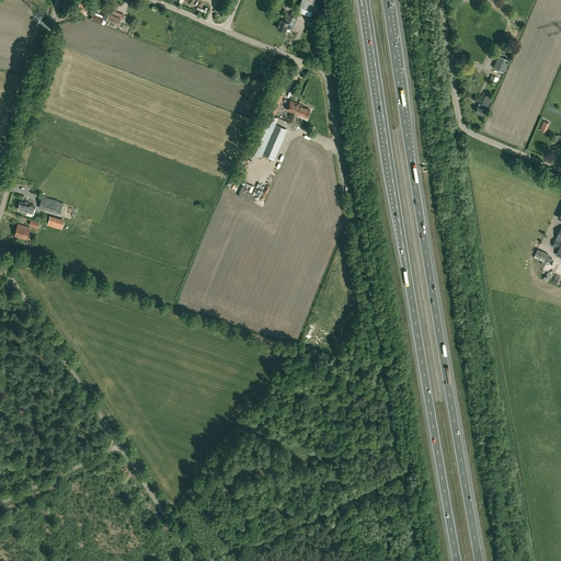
[(310,15),(315,3),(316,0),(301,0),(298,11),(310,15)]
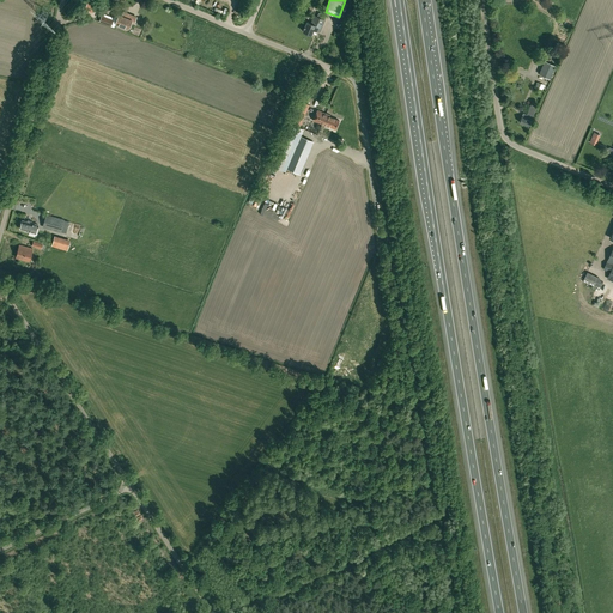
[(91,4),(87,2),(85,8),(93,12),(96,5),(93,4),(92,6),(91,5),(91,4)]
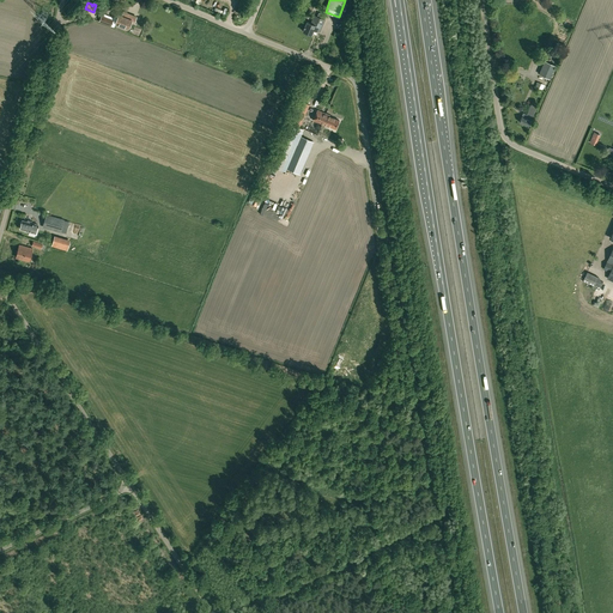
[(122,17),(119,16),(116,20),(115,23),(128,29),(132,20),(134,22),(137,16),(125,11),(122,17)]
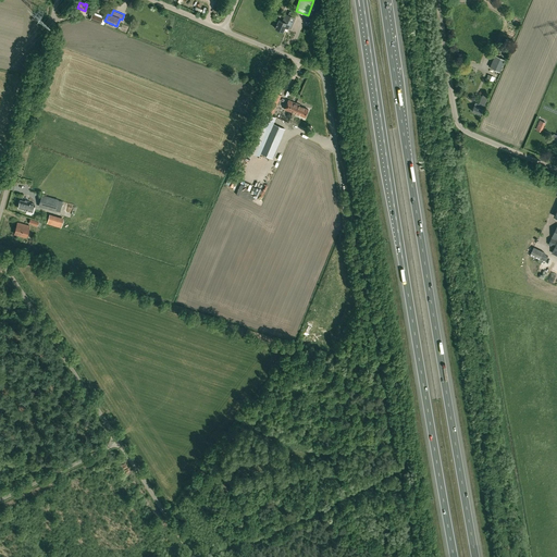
[(101,23),(102,21),(104,22),(104,21),(106,19),(103,17),(103,15),(94,12),(91,19),(101,23)]
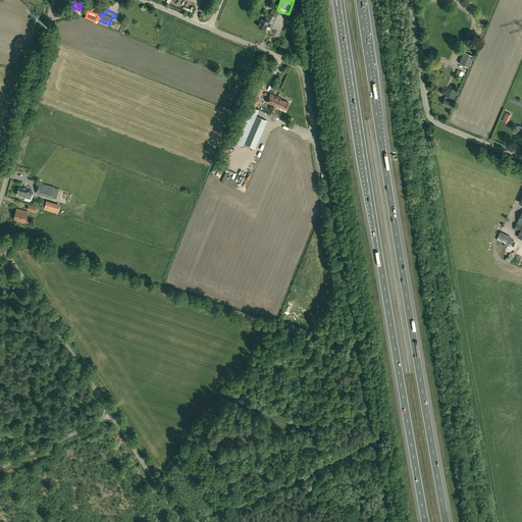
[(261,18),(258,25),(265,29),(267,24),(272,27),(276,16),(268,13),(265,19),(261,18)]
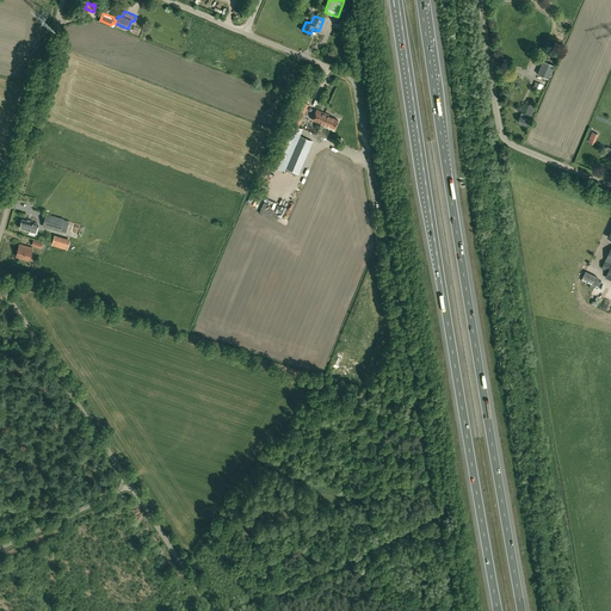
[(543,61),(537,74),(548,78),(554,65),(543,61)]
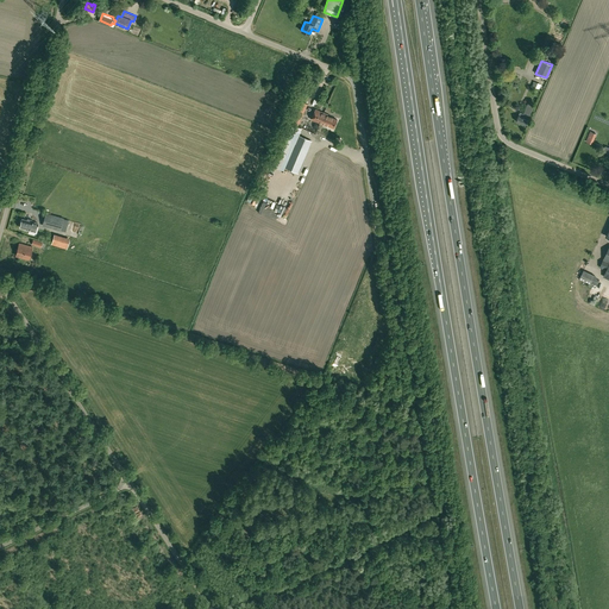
[(307,104),(299,100),(294,112),(302,115),(307,104)]
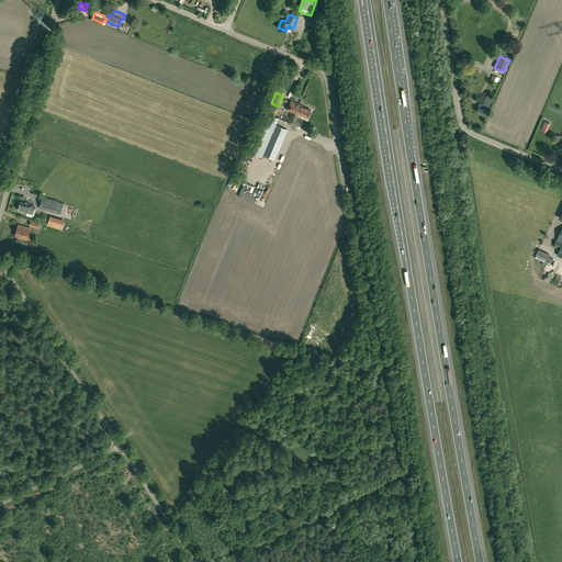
[(484,115),(491,102),(492,98),(486,96),(483,104),(480,103),(476,112),(484,115)]
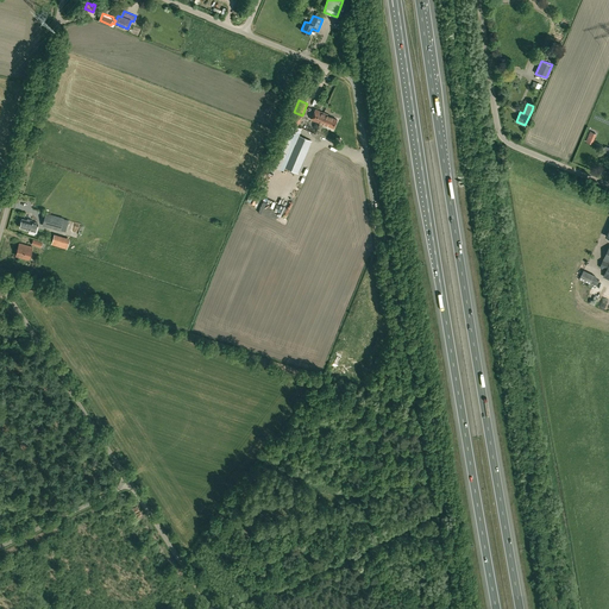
[(327,115),(328,114),(315,108),(311,119),(324,125),(325,124),(333,127),(337,119),(327,115)]
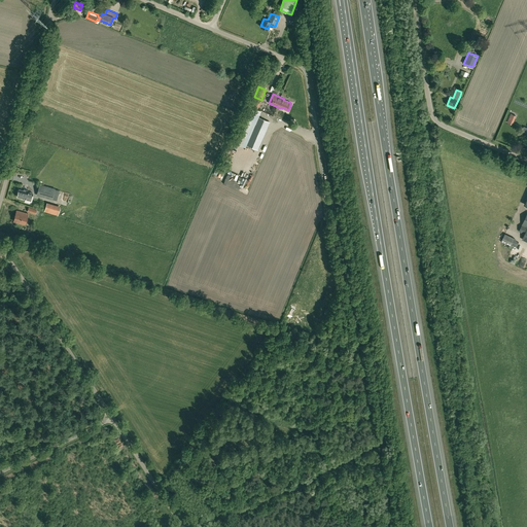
[(261,100),(254,97),(250,107),(257,110),(261,100)]
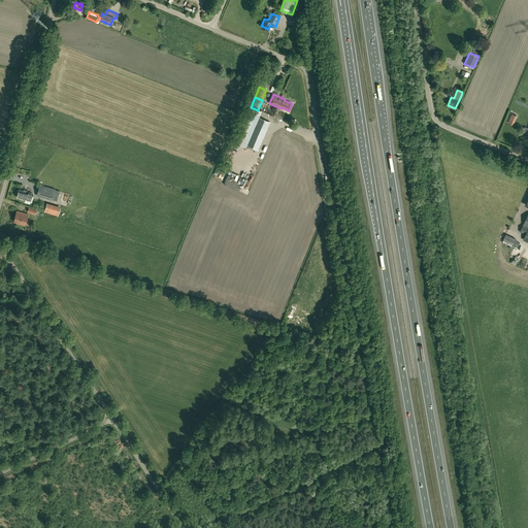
[(257,113),(245,108),(232,141),(242,146),(257,113)]
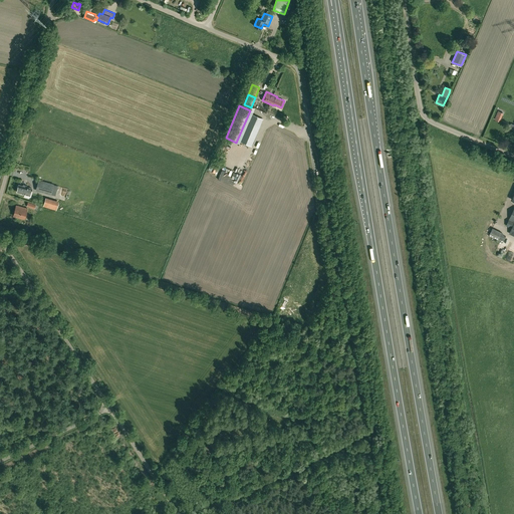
[(263,118),(258,116),(252,114),(240,142),(251,146),(263,118)]
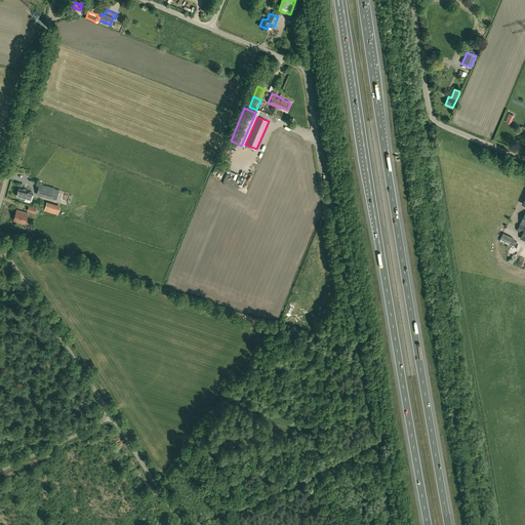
[(52,199),(52,198),(56,199),(58,190),(55,189),(39,184),(36,195),(52,199)]
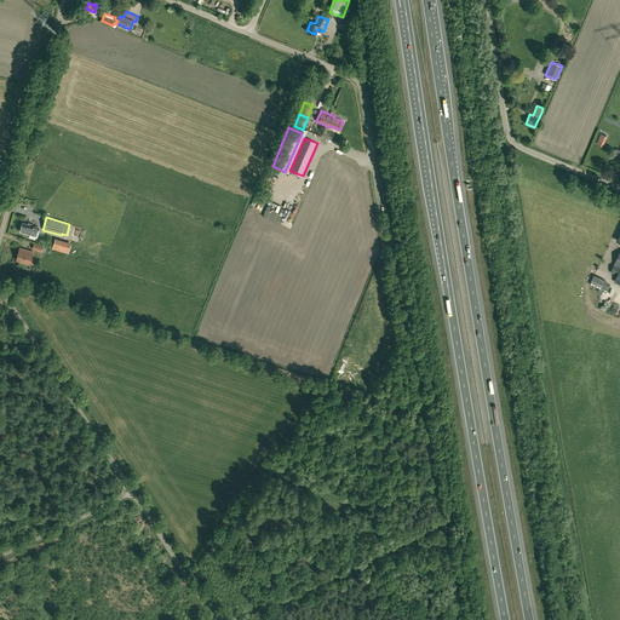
[(23,223),(21,231),(36,236),(39,227),(32,225),(33,224),(28,223),(28,224),(23,223)]
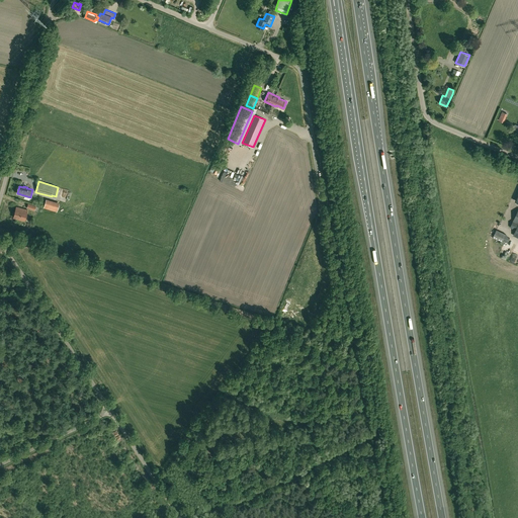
[(46,199),(44,206),(57,210),(59,203),(46,199)]
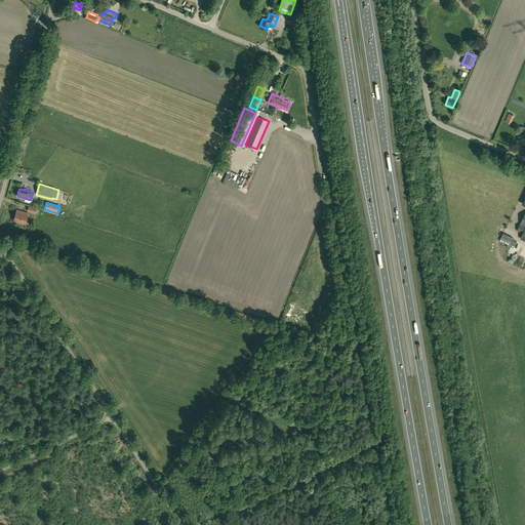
[(28,213),(16,209),(13,220),(25,224),(28,213)]
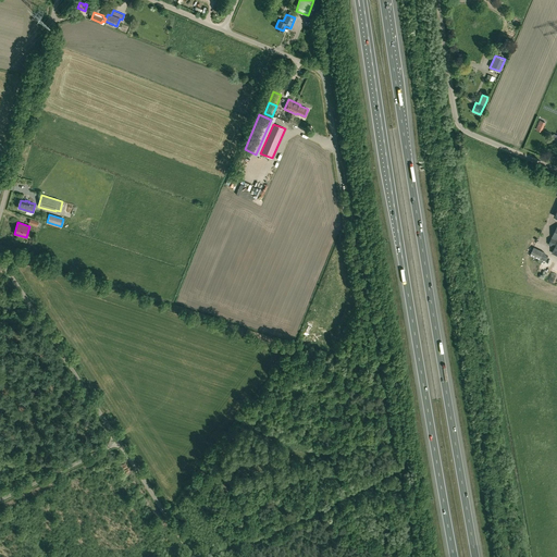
[(530,256),(545,262),(548,255),(534,247),(530,256)]
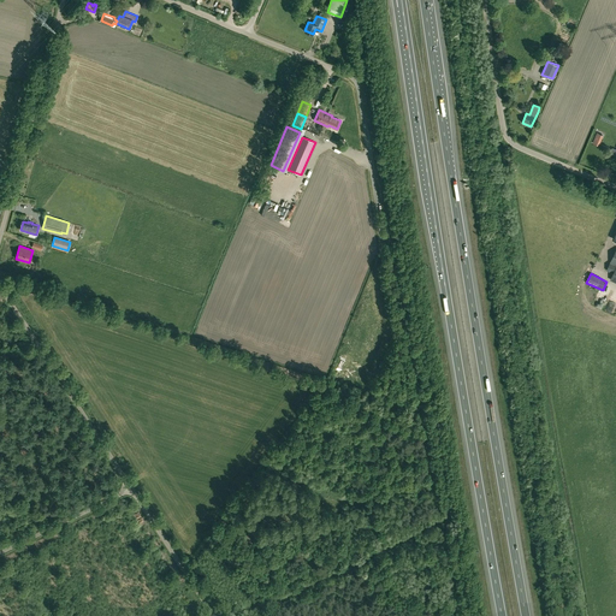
[(244,534),(238,531),(237,532),(252,543),(259,533),(252,528),(246,537),(243,535),(244,534)]
